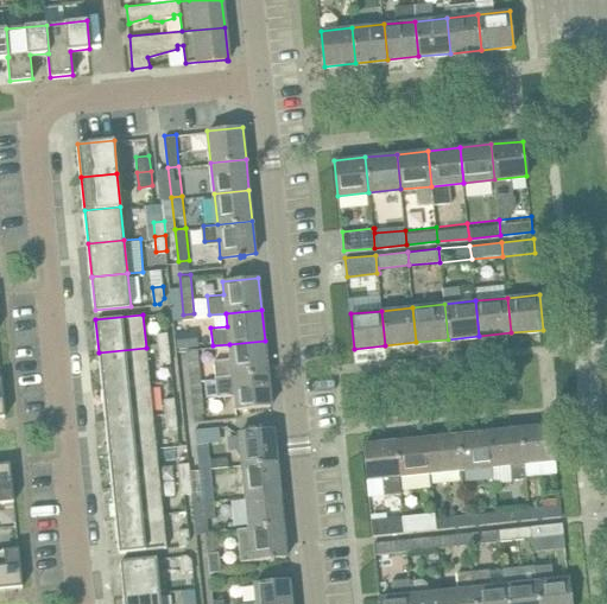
[(159,347),(170,345),(168,331),(157,332),(159,347)]
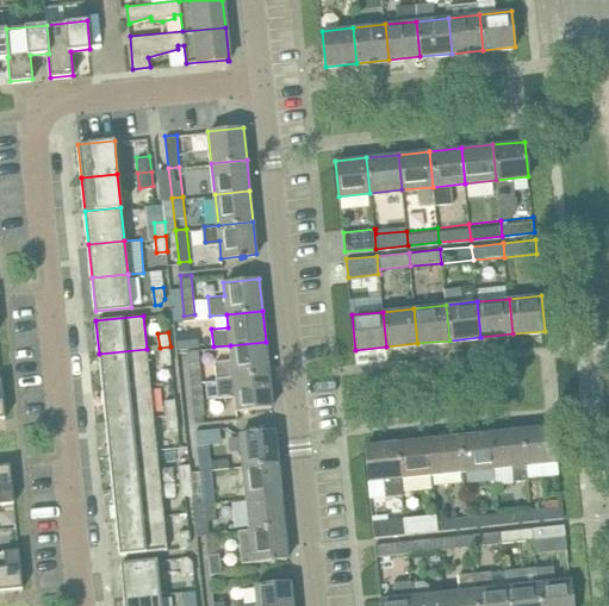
[(178,350),(187,349),(199,348),(198,332),(176,335),(178,350)]
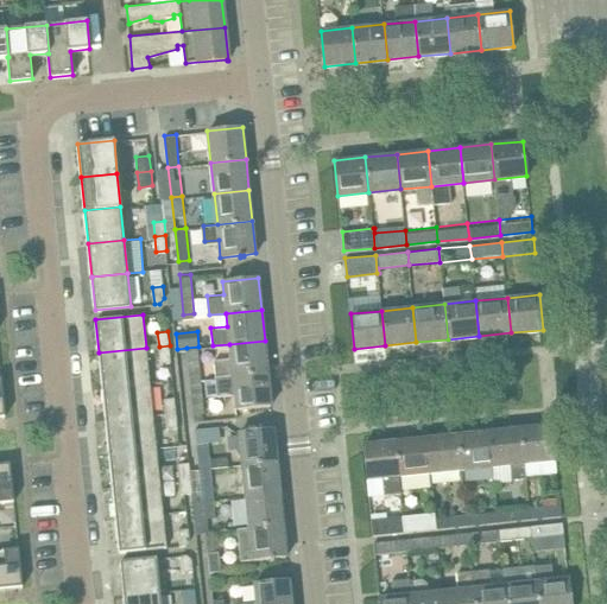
[(229,344),(231,356),(214,357),(216,376),(267,372),(265,341),(229,344)]
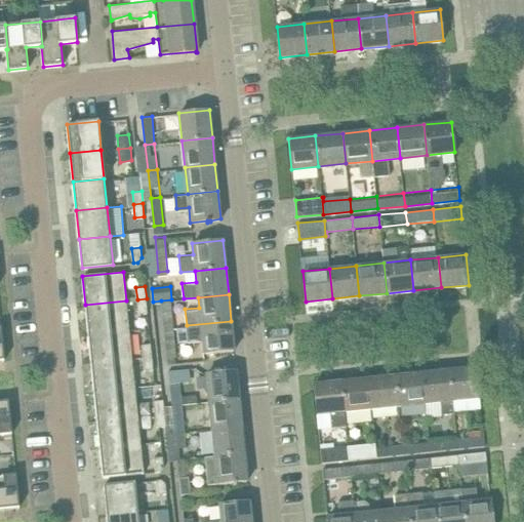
[(147,298),(137,299),(138,313),(148,312),(147,298)]
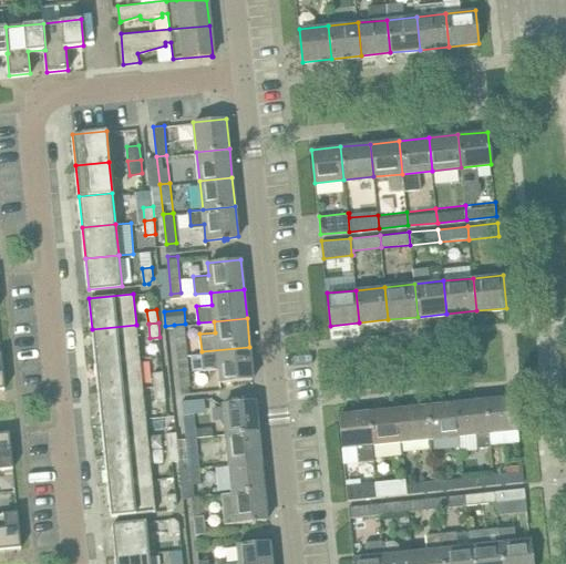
[(177,355),(188,354),(185,324),(174,325),(177,355)]
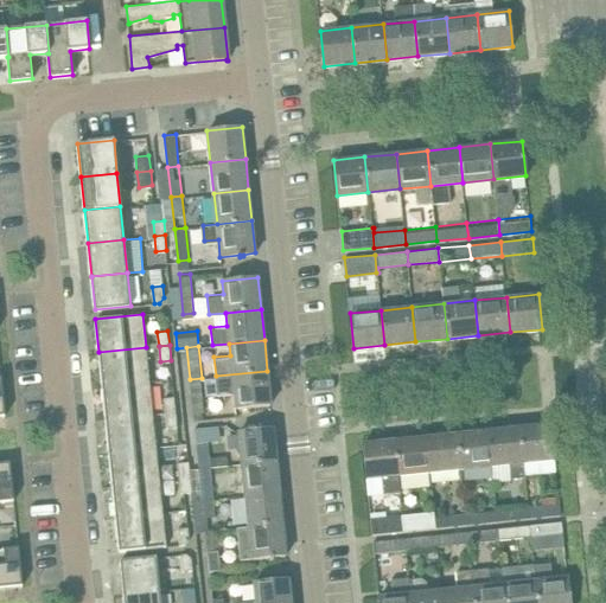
[(150,380),(146,347),(99,352),(102,385),(150,380)]
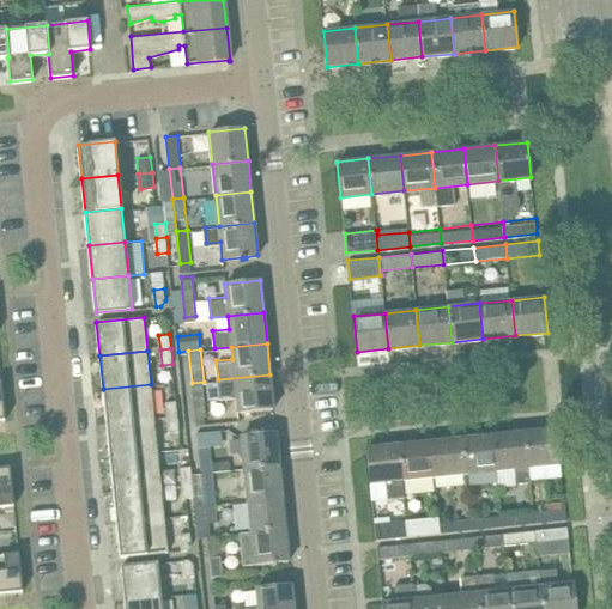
[(270,375),(218,379),(219,396),(236,395),(237,412),(273,407),(270,375)]
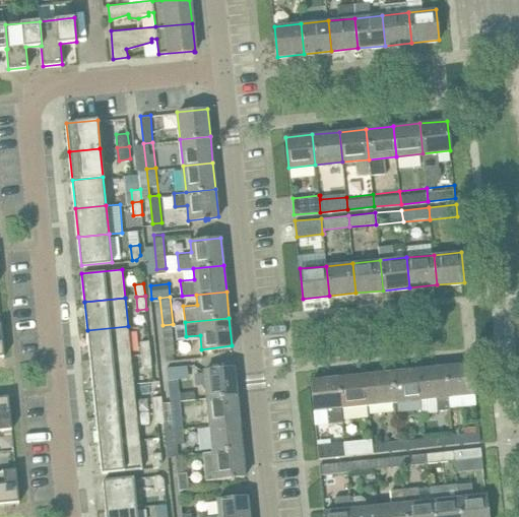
[(173,324),(163,325),(166,351),(176,350),(173,324)]
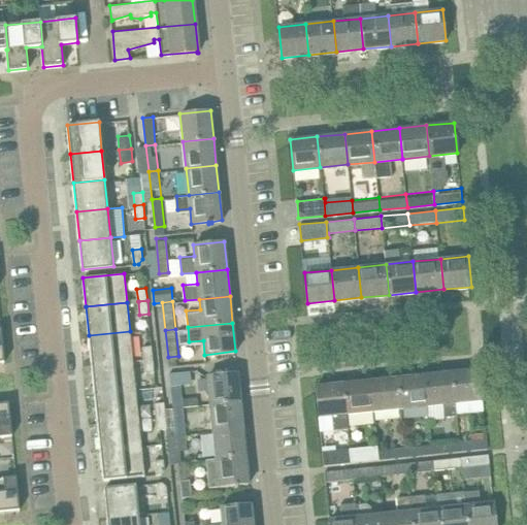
[(133,360),(130,331),(89,335),(92,364),(133,360)]
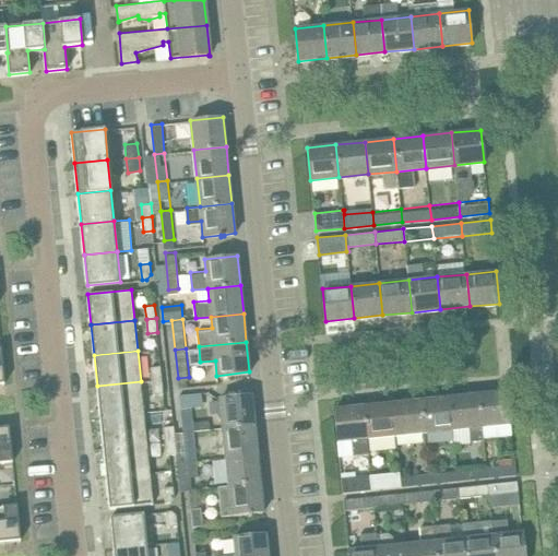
[(153,380),(162,379),(161,365),(151,366),(153,380)]
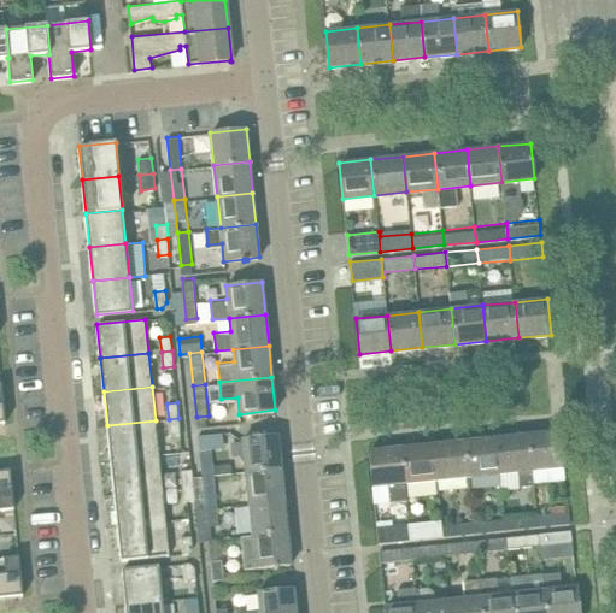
[(179,418),(169,419),(170,434),(181,432),(179,418)]
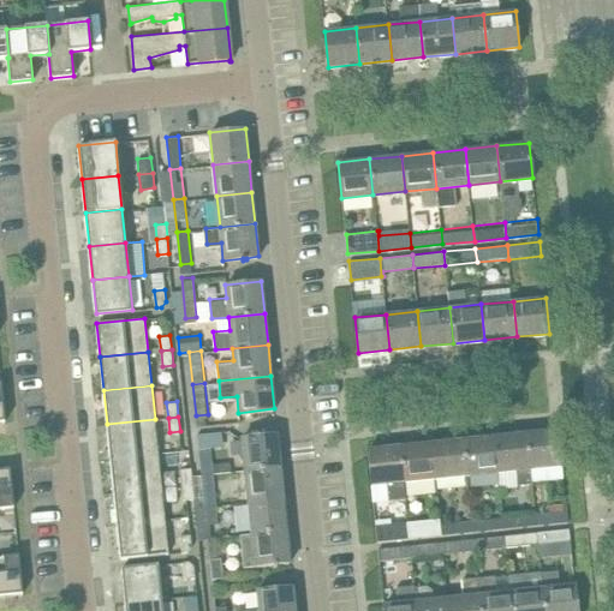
[(155,419),(107,424),(111,457),(159,453),(155,419)]
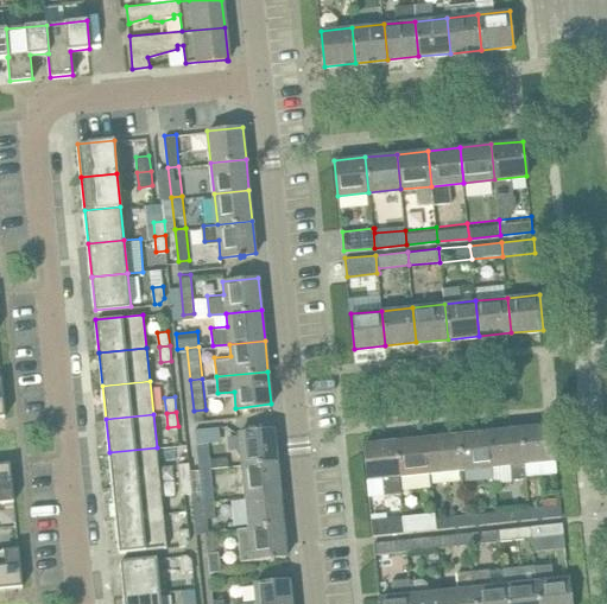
[(200,468),(209,468),(206,437),(220,436),(219,421),(195,424),(200,468)]
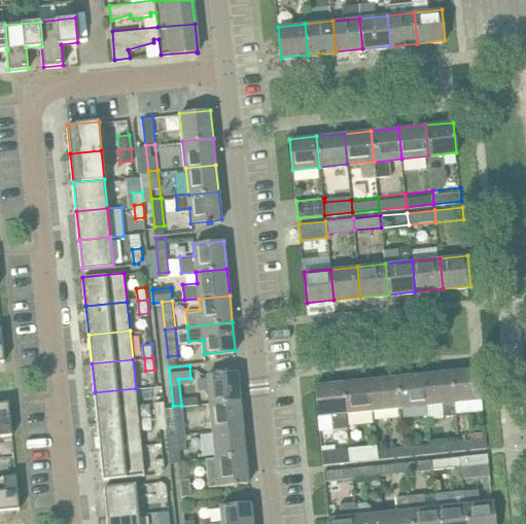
[(479,368),(451,371),(454,402),(482,398),(479,368)]
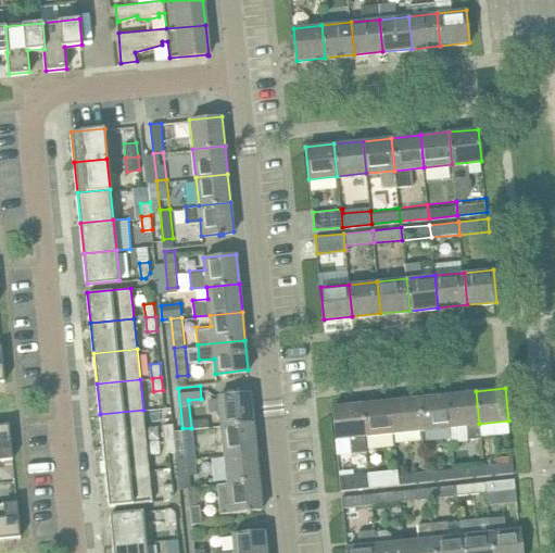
[(479,424),(476,391),(448,394),(451,426),(466,425),(467,434),(471,438),(480,437),(479,424)]
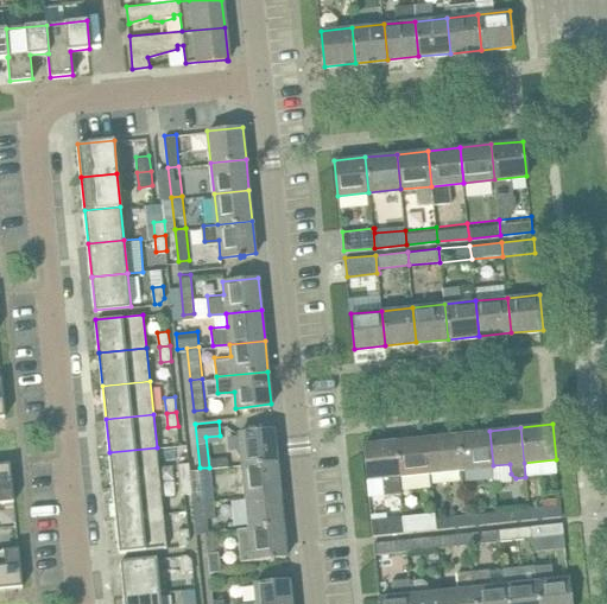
[(242,464),(277,461),(273,428),(239,432),(242,464)]
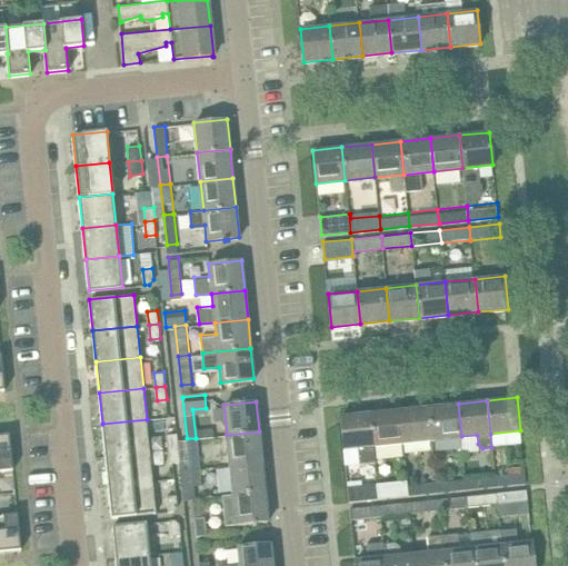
[(458,404),(428,406),(431,439),(461,436),(458,404)]
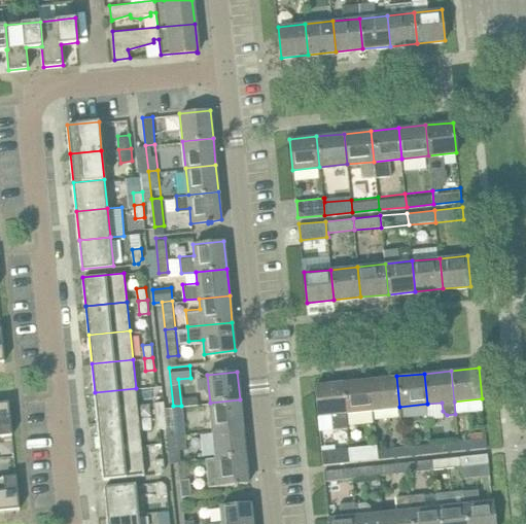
[(396,376),(370,379),(373,410),(399,407),(396,376)]
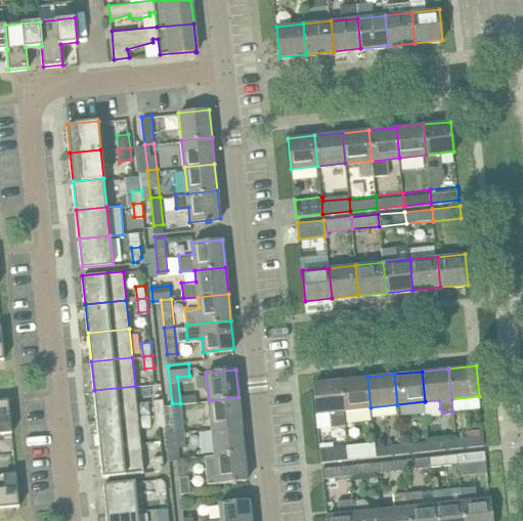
[(371,407),(367,377),(340,380),(345,425),(354,424),(353,409),(371,407)]
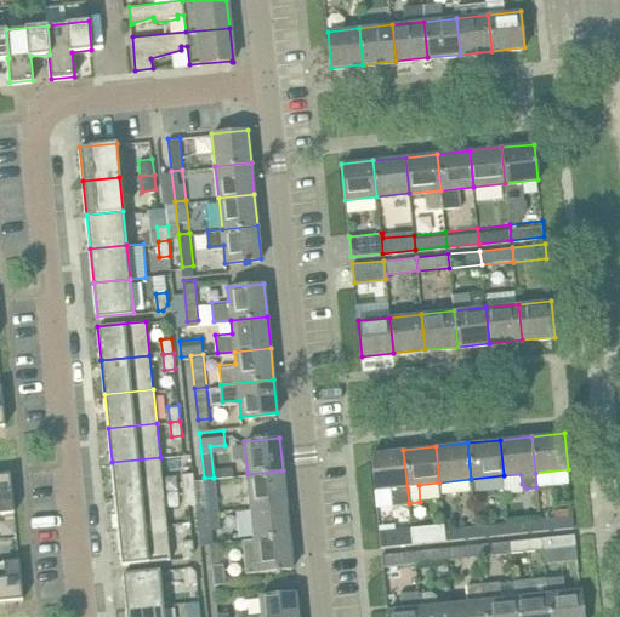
[(409,503),(403,450),(371,453),(375,489),(391,487),(392,504),(409,503)]
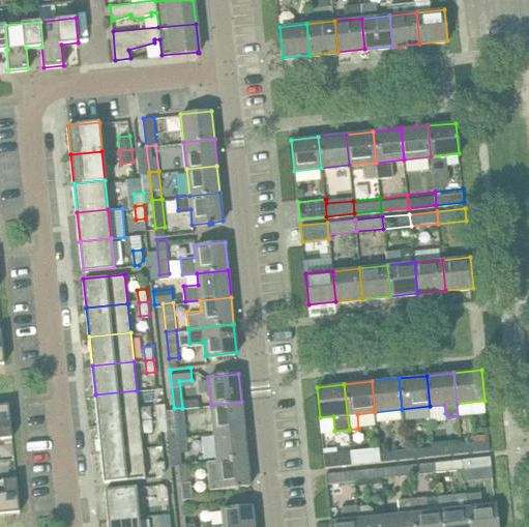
[(137,390),(95,394),(98,423),(140,419),(137,390)]
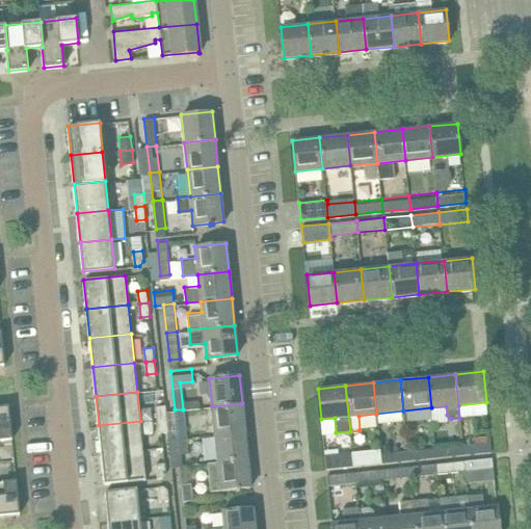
[(242,403),(212,406),(214,433),(245,430),(242,403)]
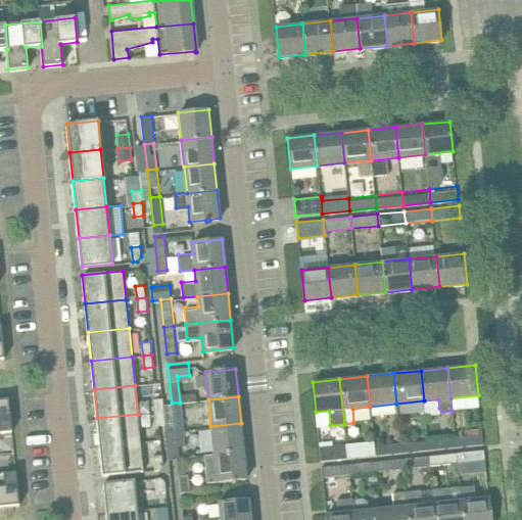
[(154,411),(164,410),(162,397),(153,398),(154,411)]
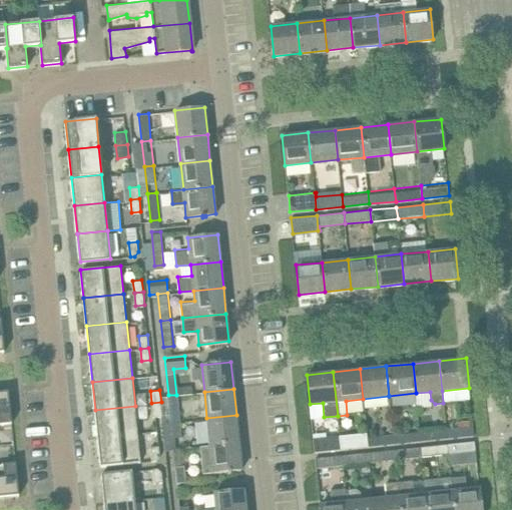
[(8,391),(0,391),(0,423),(12,423),(8,391)]
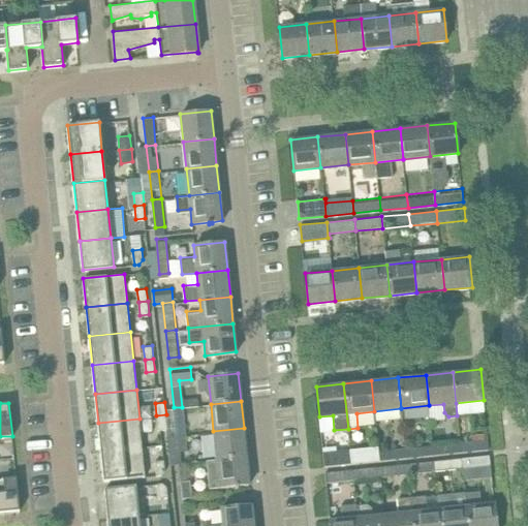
[(182,407),(174,407),(176,433),(185,432),(182,407)]
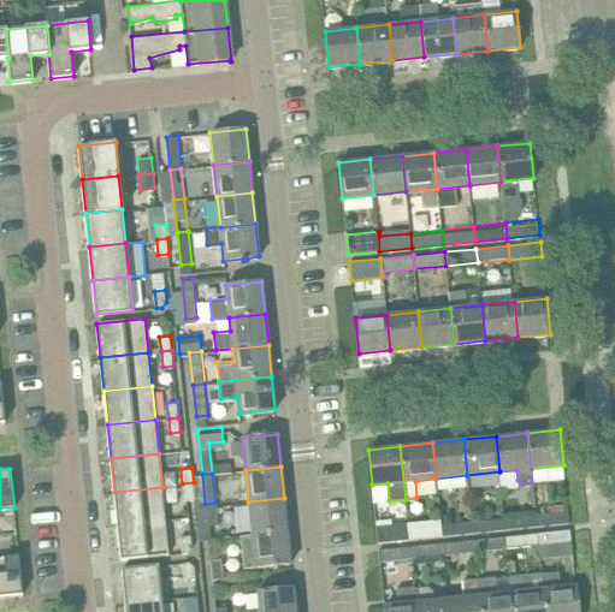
[(194,482),(182,483),(184,499),(195,498),(194,482)]
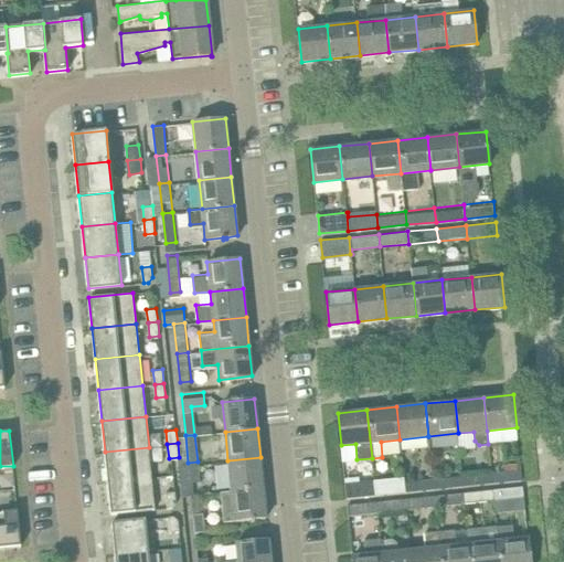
[(149,447),(105,452),(108,483),(151,478),(149,447)]
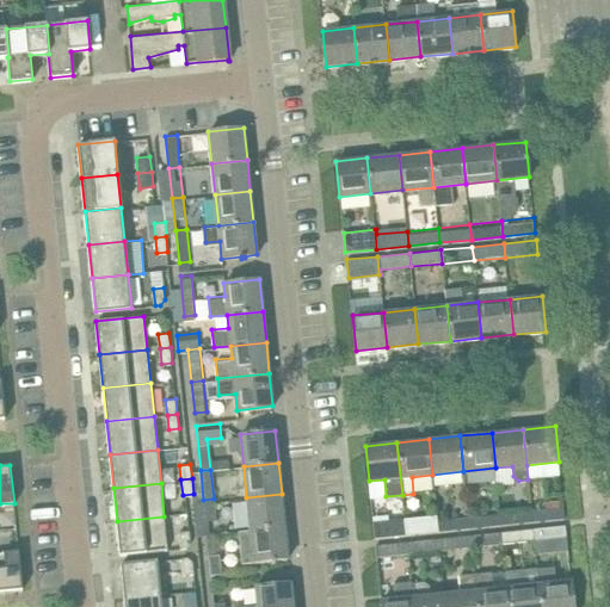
[(282,494),(246,497),(250,530),(285,526),(282,494)]
